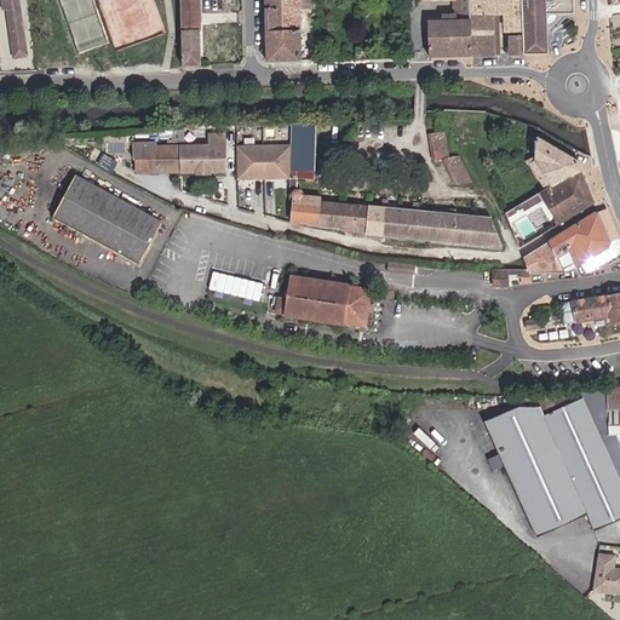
[(18,0),(3,0),(5,10),(7,10),(13,57),(27,56),(18,0)]
